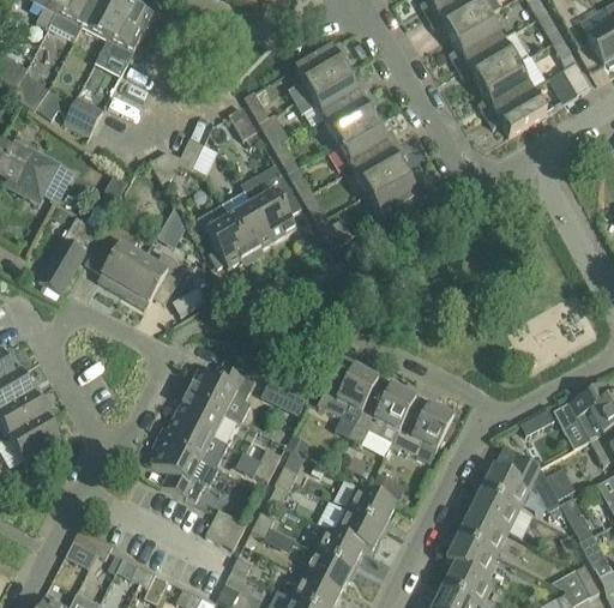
[(29,0),(43,7),(36,22),(48,29),(62,0),(29,0)]
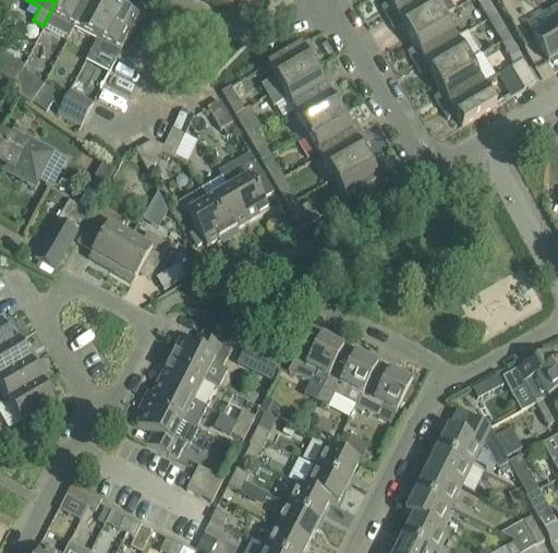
[(74,25),(87,0),(57,0),(44,26),(67,38),(74,25)]
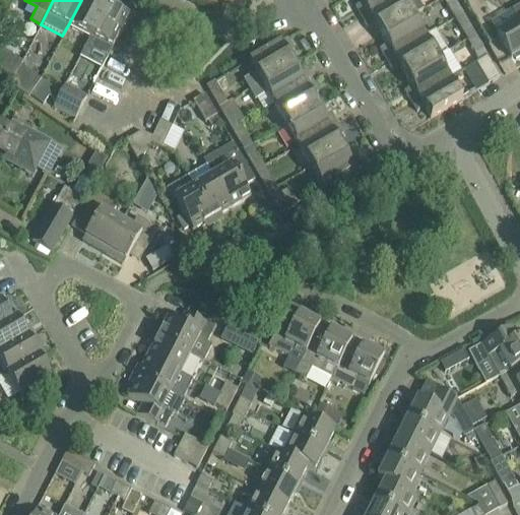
[(89,35),(107,2),(104,0),(81,0),(69,23),(89,35)]
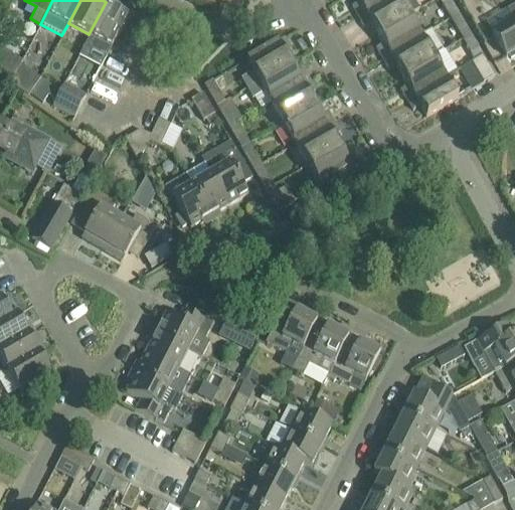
[(357,0),(352,3),(358,13),(380,0),(357,0)]
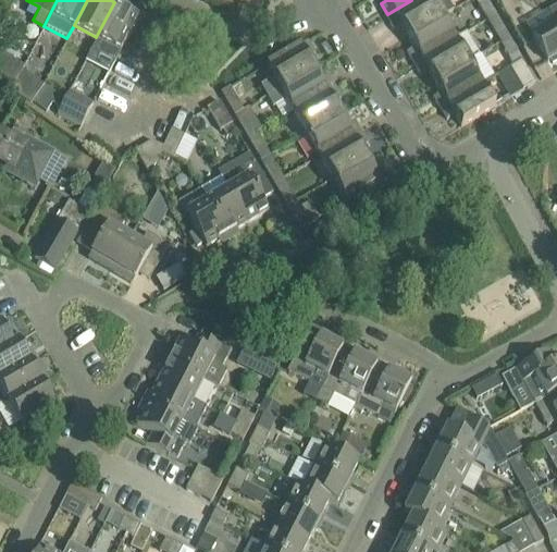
[(411,0),(387,14),(394,26),(401,21),(408,33),(442,13),(434,0),(411,0)]
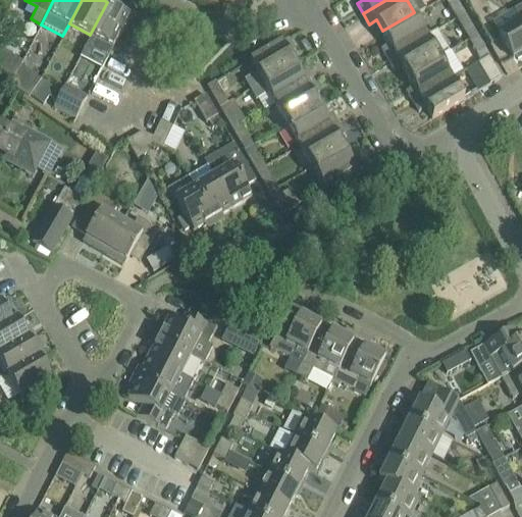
[(464,11),(458,0),(448,0),(449,1),(444,3),(452,17),(457,14),(457,15),(464,11)]
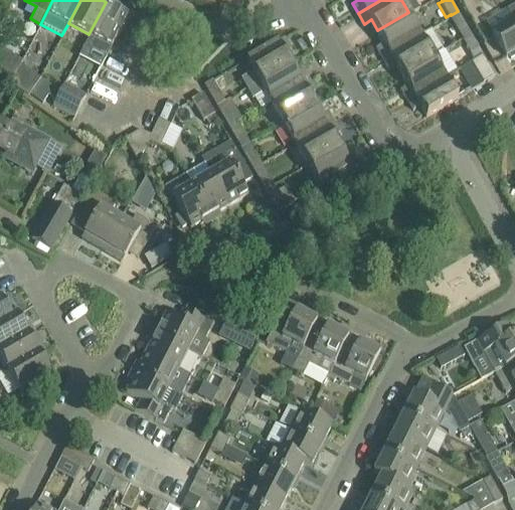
[(117,8),(106,2),(89,34),(83,44),(84,45),(84,44),(105,54),(105,55),(106,56),(111,45),(132,6),(121,1),(117,8)]
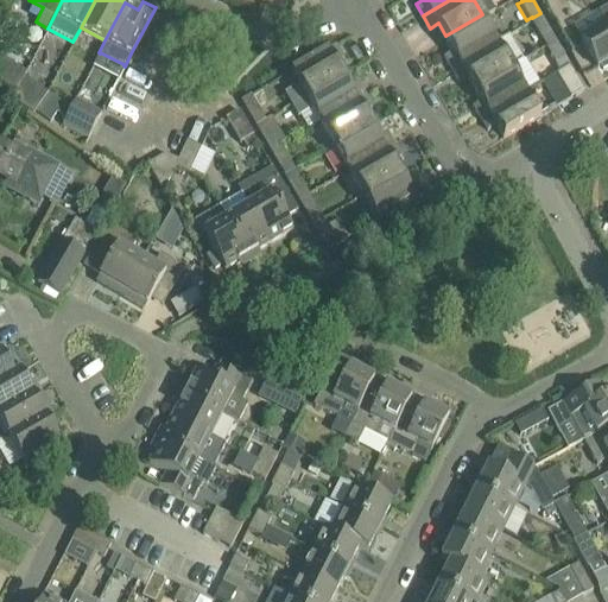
[(607,1),(599,7),(606,20),(581,35),(597,63),(601,61),(603,65),(607,62),(607,1)]
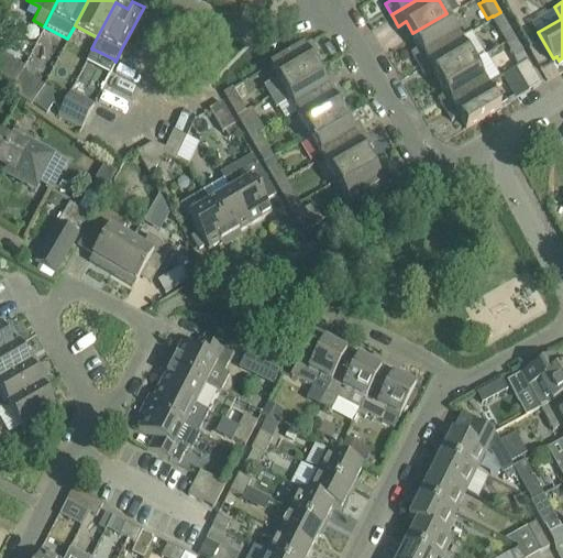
[(503,33),(506,40),(515,34),(500,12),(493,17),(503,33)]
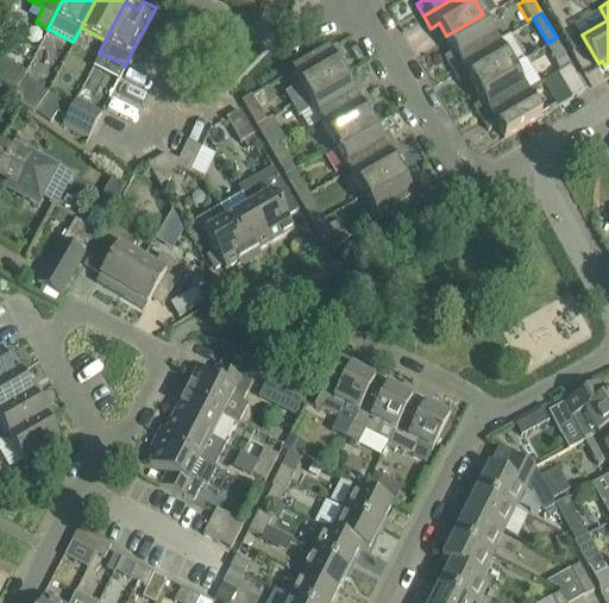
[(497,38),(483,14),(446,36),(453,48),(445,52),(452,66),(497,38)]
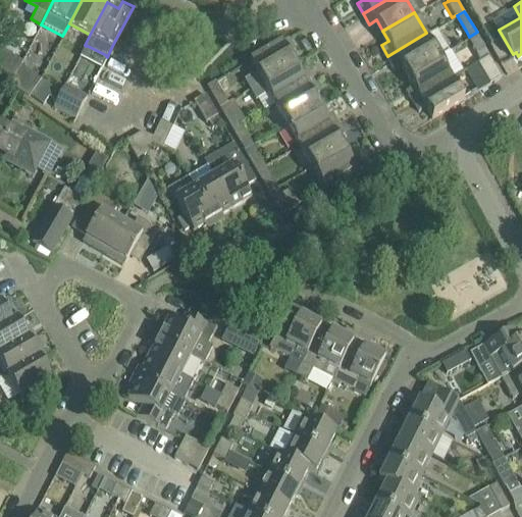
[(437,27),(426,33),(387,56),(394,66),(401,62),(407,72),(438,54),(450,48),(437,27)]
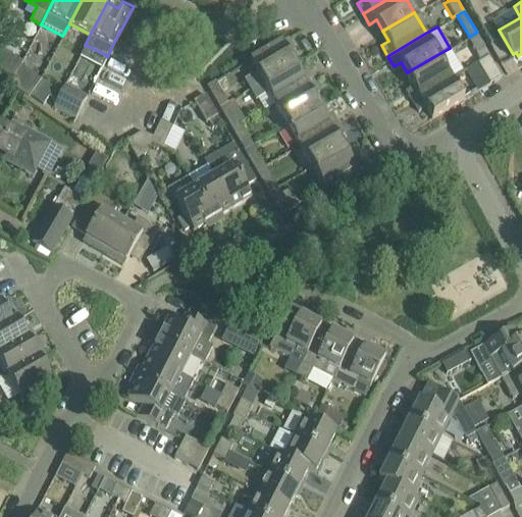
[(472,62),(477,60),(489,53),(477,32),(469,37),(472,43),(464,48),(472,62)]
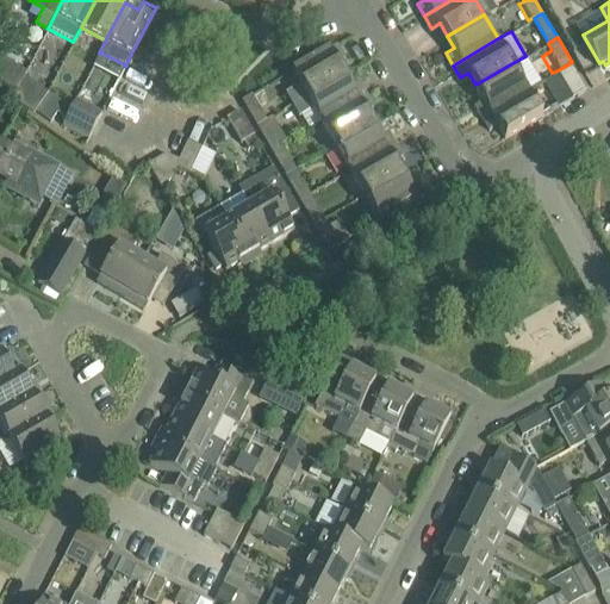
[(294,100),(343,72),(336,60),(344,55),(337,42),(292,68),(299,81),(287,88),(294,100)]
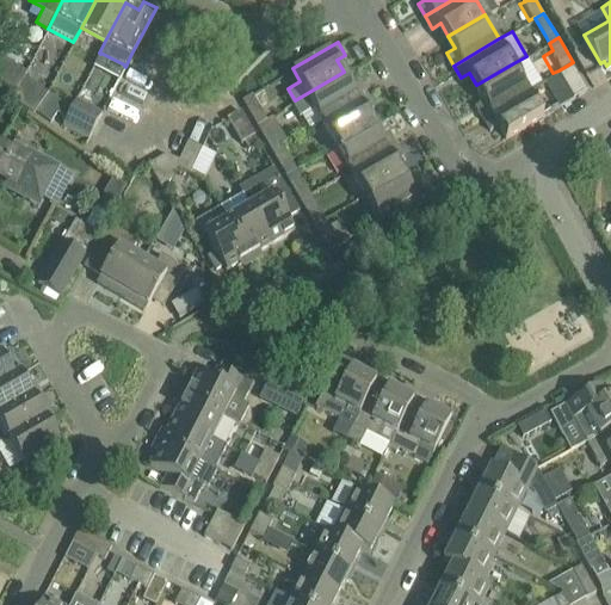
[(26,69),(0,50),(0,79),(14,90),(24,73),(26,69)]
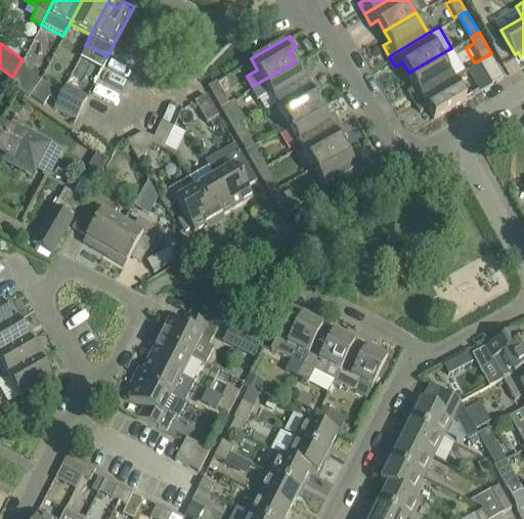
[(504,75),(493,57),(491,53),(479,60),(492,82),(504,75)]
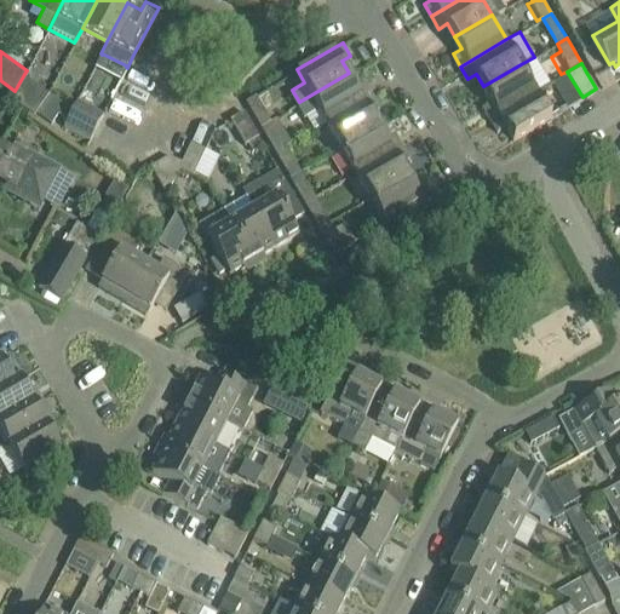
[(535,90),(521,64),(483,86),(491,99),(482,104),(489,116),(535,90)]
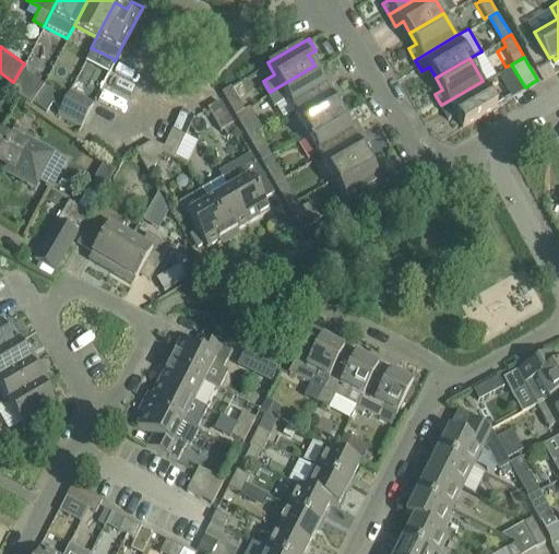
[(295,108),(335,84),(329,72),(321,77),(314,66),(270,92),(276,102),(287,95),(295,108)]
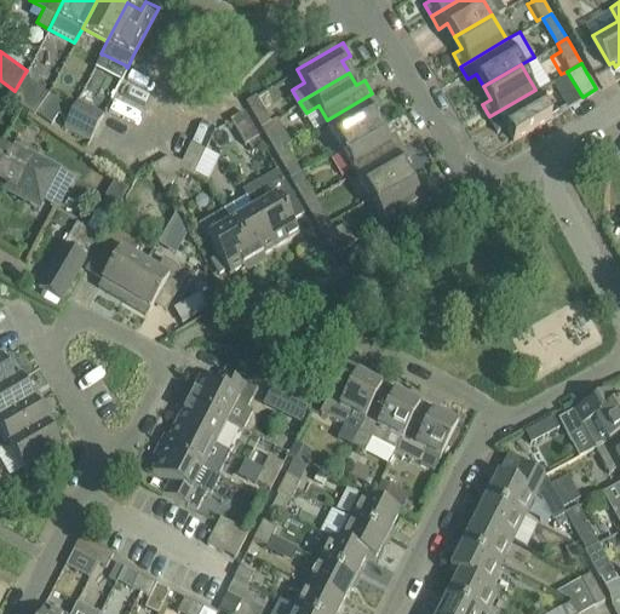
[(33,113),(41,99),(47,91),(24,74),(15,91),(16,91),(11,98),(33,113)]
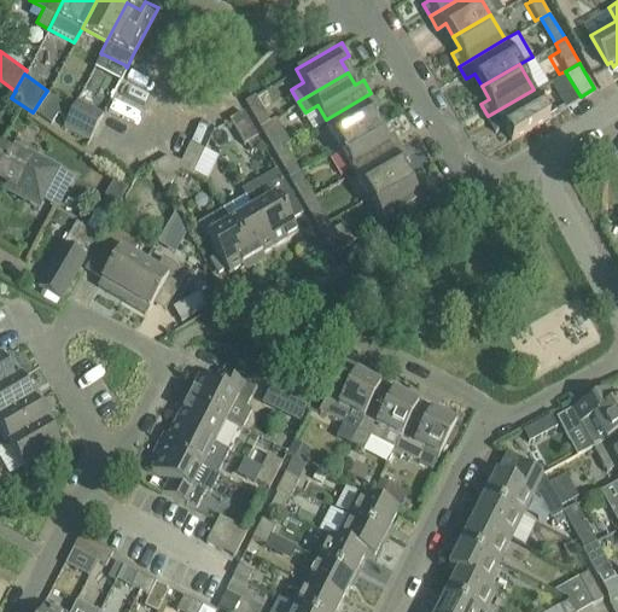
[(549,115),(537,94),(534,89),(488,116),(496,128),(505,123),(512,137),(549,115)]
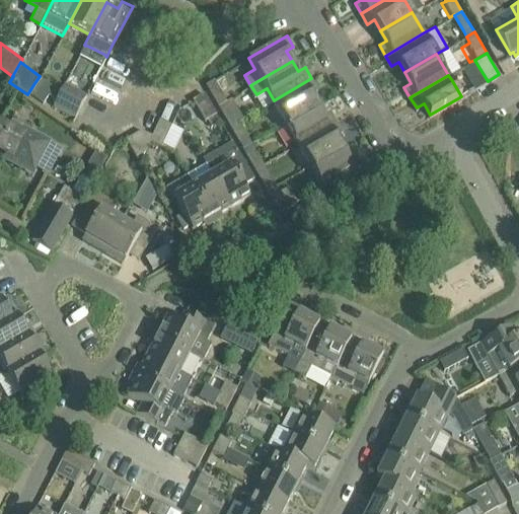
[(49,93),(56,98),(60,90),(54,85),(40,76),(34,83),(49,93)]
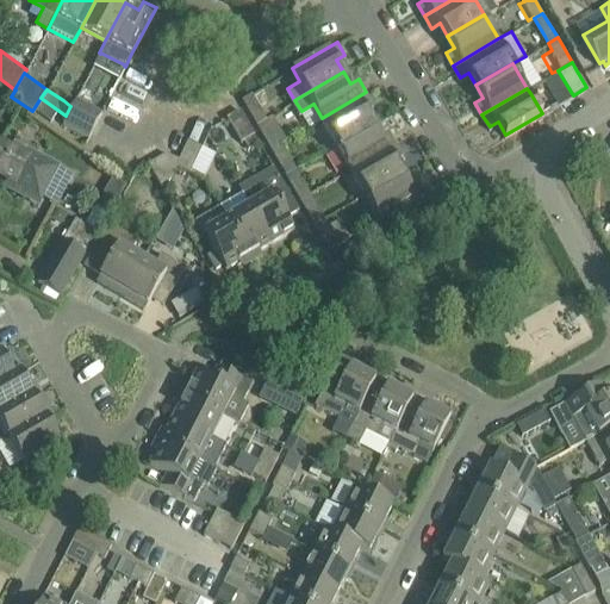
[(257,122),(266,117),(262,109),(251,91),(242,97),(253,113),(257,122)]
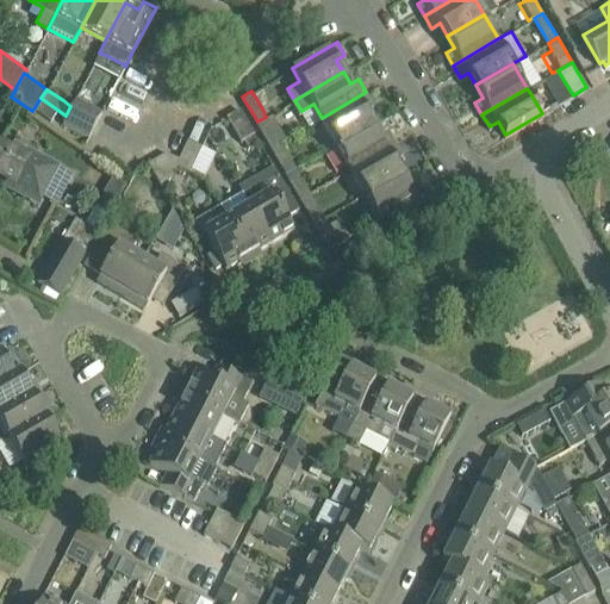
[(366,92),(322,118),(336,142),(372,120),(365,109),(373,104),(366,92)]
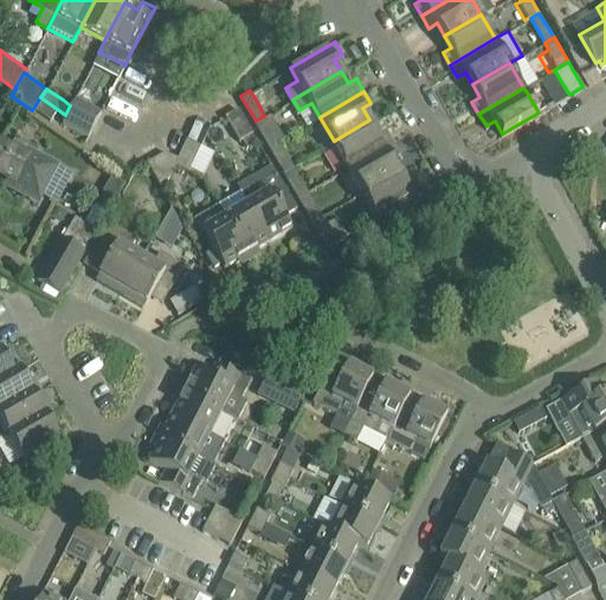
[(65,115),(63,120),(88,134),(91,128),(101,109),(85,101),(81,98),(76,96),(70,105),(65,115)]
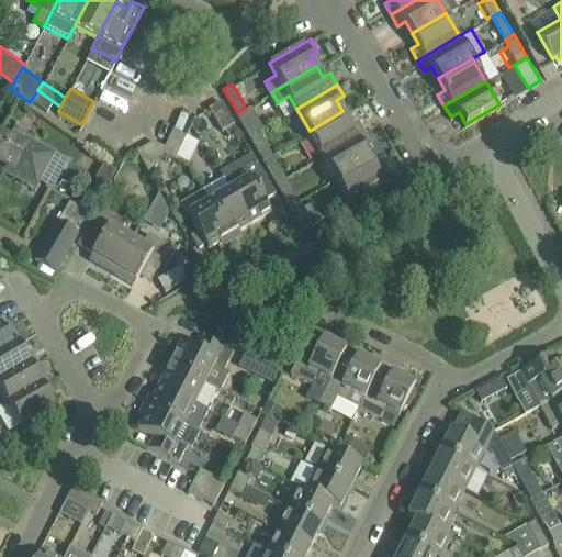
[(222,129),(223,127),(228,136),(239,130),(234,121),(235,121),(221,98),(209,106),(222,129)]
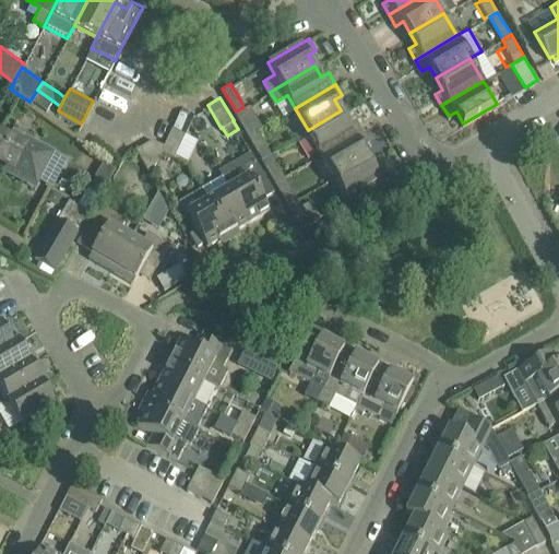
[(257,130),(248,115),(244,107),(236,112),(240,119),(249,134),(257,130)]
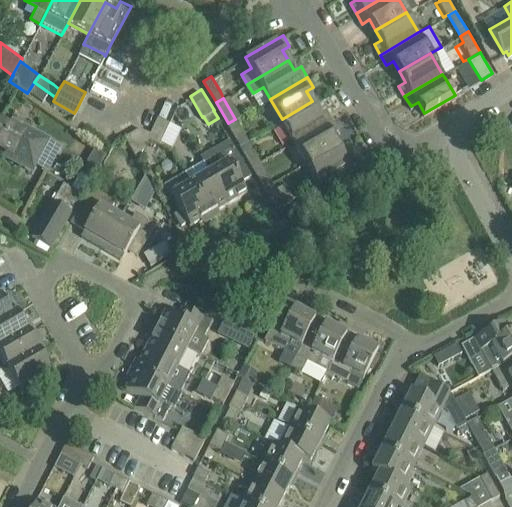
[(312,101),(282,119),(294,140),(331,118),(325,108),(318,112),(312,101)]
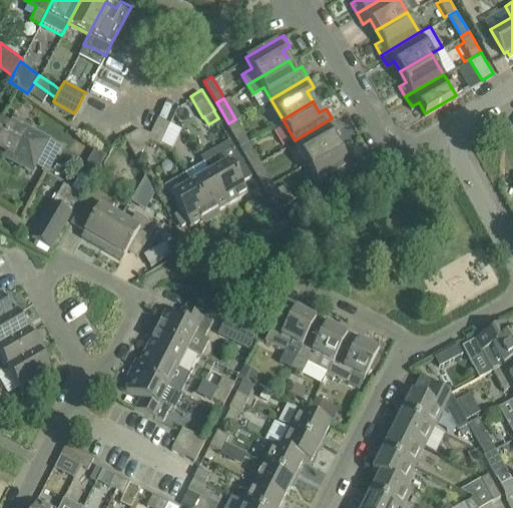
[(157,142),(167,120),(157,115),(150,131),(147,137),(157,142)]
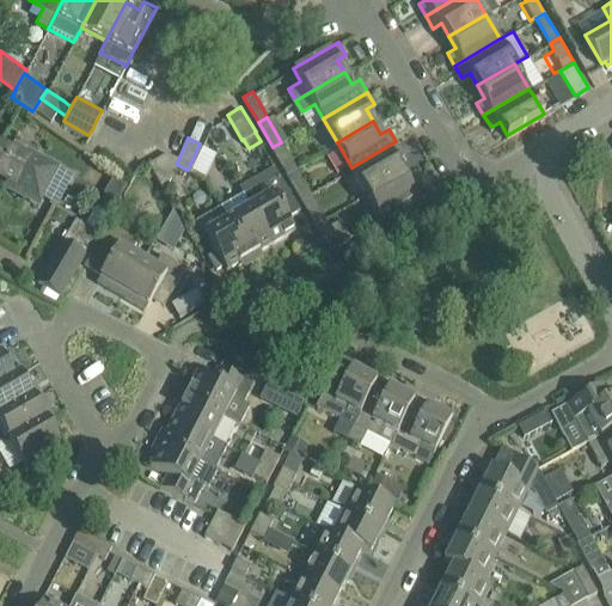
[(47,187),(60,161),(14,139),(11,146),(0,140),(0,172),(42,194),(47,187)]
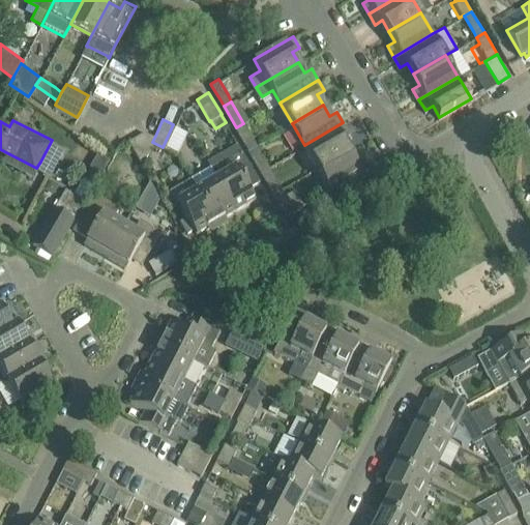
[(317,167),(349,148),(343,137),(350,133),(343,122),(304,145),(317,167)]
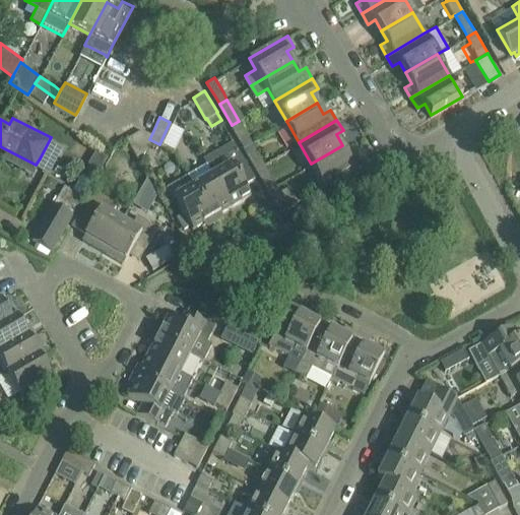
[(239,121),(232,125),(240,139),(244,146),(252,141),(248,135),(239,121)]
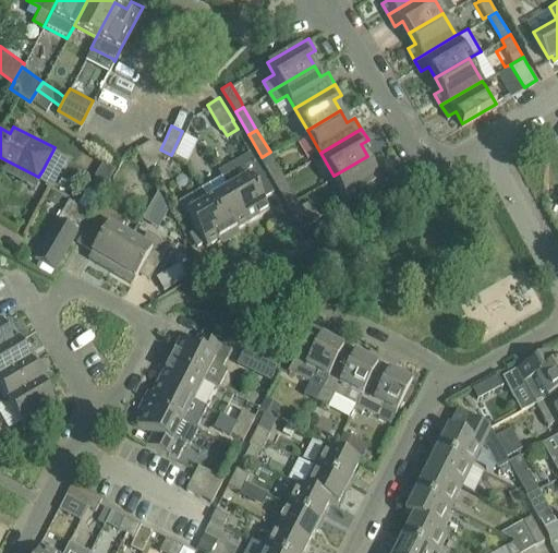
[(149,172),(160,149),(164,143),(152,137),(135,147),(149,172)]
